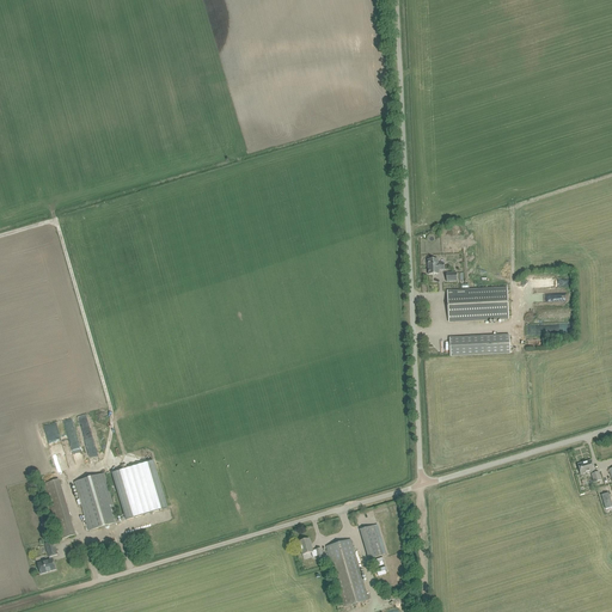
[(430,259),(428,259),(428,275),(439,274),(439,270),(445,269),(444,263),(438,264),(438,259),(435,259),(435,258),(430,259)]
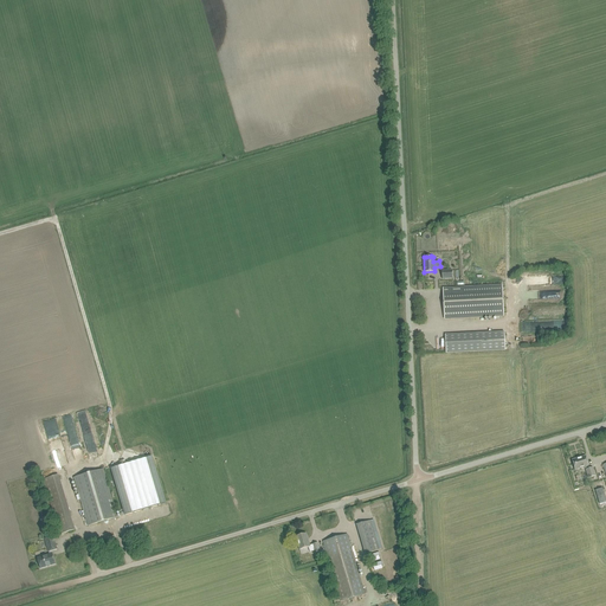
[(502,285),(449,288),(443,289),(444,320),(504,316),(502,285)]
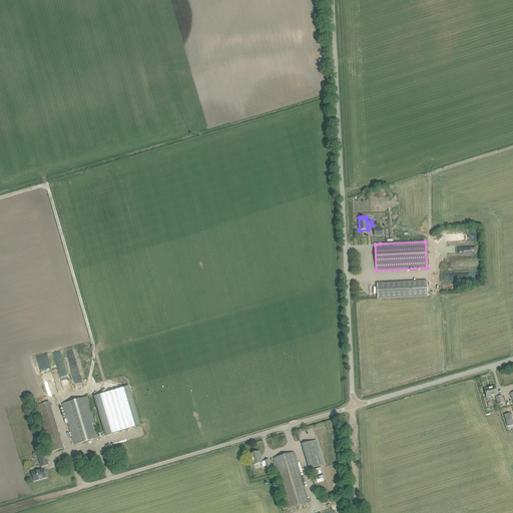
[(378,299),(428,296),(427,282),(377,284),(378,299)]
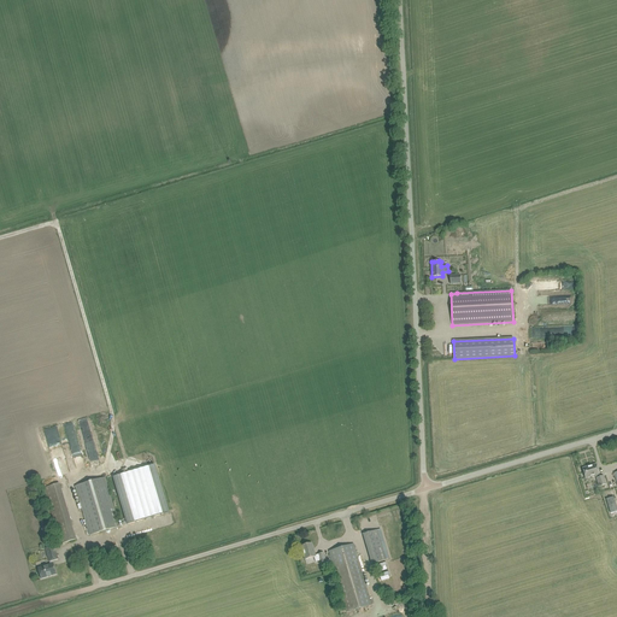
[(154,464),(112,477),(127,524),(169,512),(154,464)]
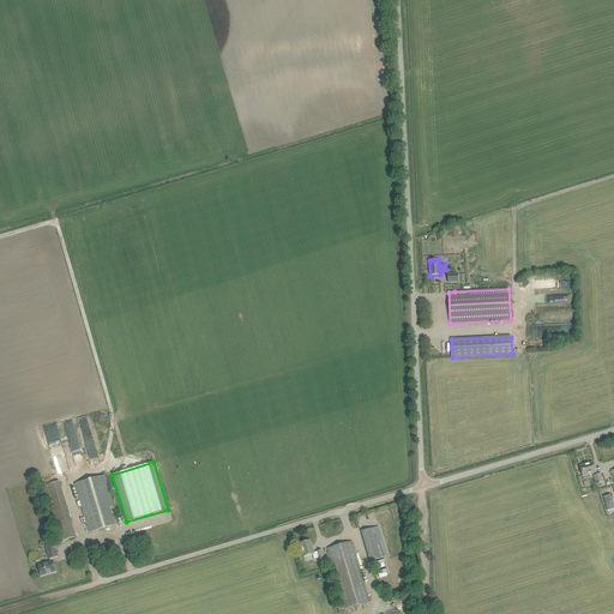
[(603,482),(602,480),(601,474),(596,475),(595,473),(596,473),(594,464),(585,465),(585,464),(579,467),(583,476),(593,474),(596,485),(603,482)]
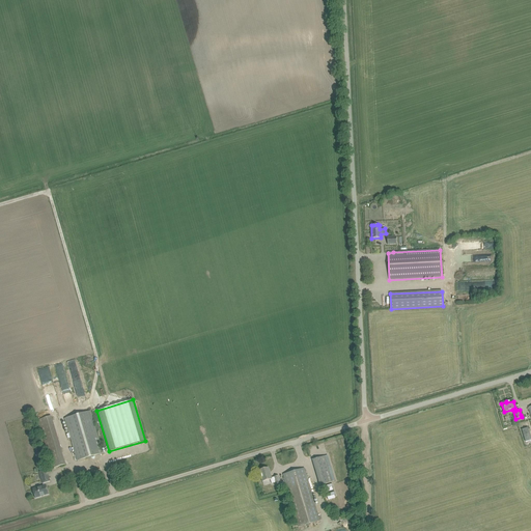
[(103,453),(102,448),(90,411),(64,418),(78,460),(103,453)]
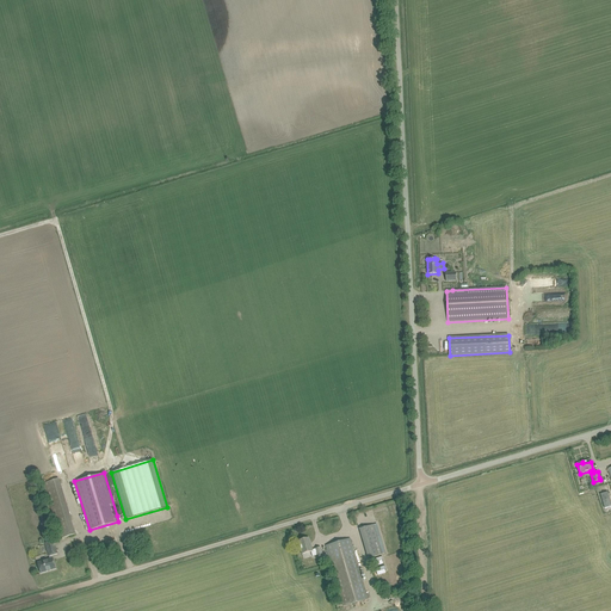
[(75,535),(74,529),(59,479),(43,483),(60,539),(75,535)]
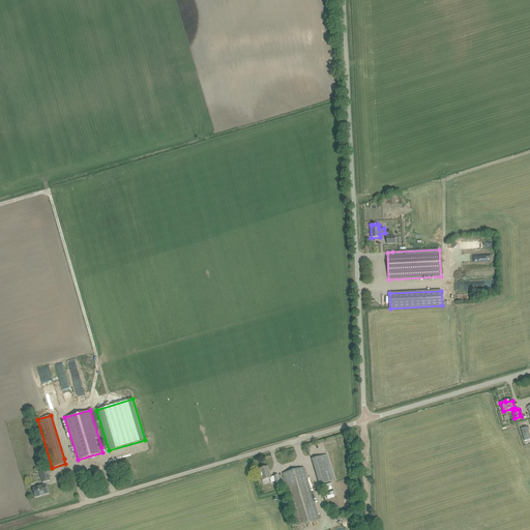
[(529,436),(527,427),(521,429),(525,441),(529,439),(529,436)]
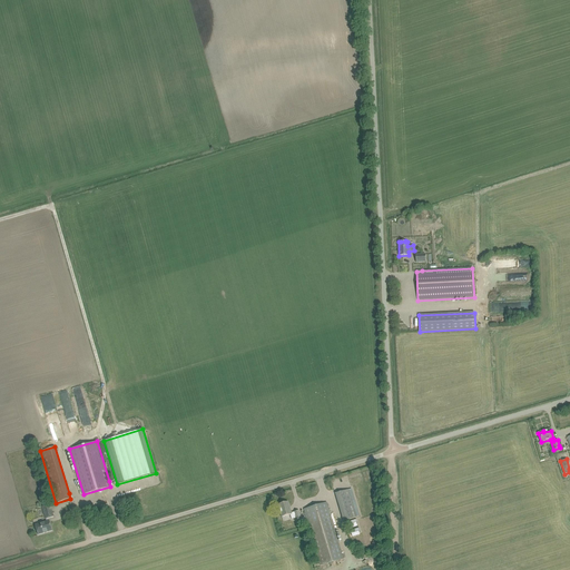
[(351,489),(349,490),(335,493),(344,521),(360,517),(351,489)]
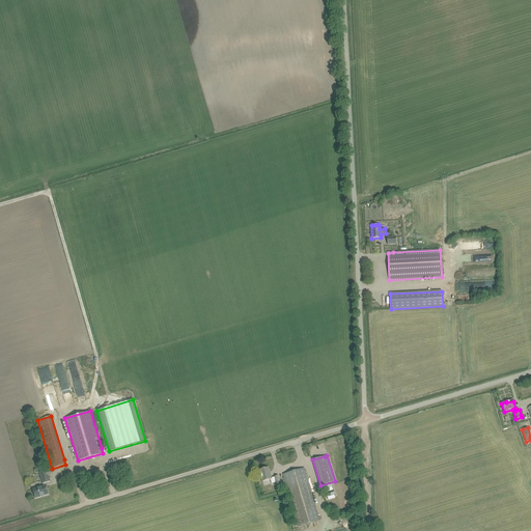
[(259,470),(260,475),(262,482),(271,479),(272,483),(276,482),(277,484),(281,483),(278,476),(274,477),(275,478),(272,479),(269,468),(259,470)]
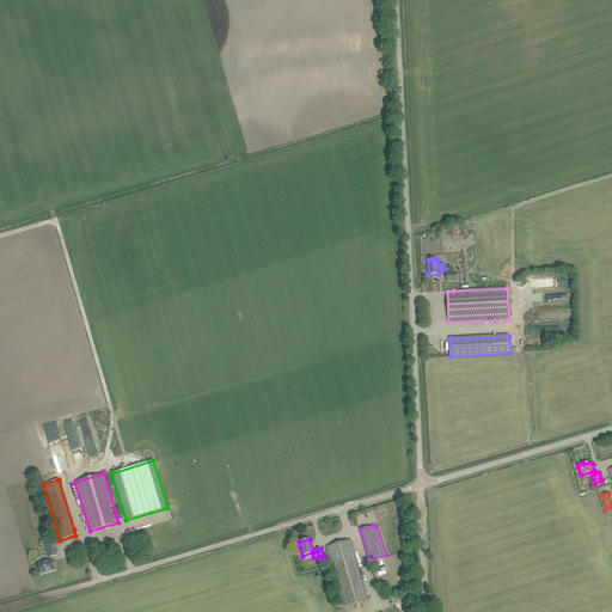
[(329,555),(344,607),(368,600),(350,539),(326,546),(328,550),(324,551),(326,556),(329,555)]
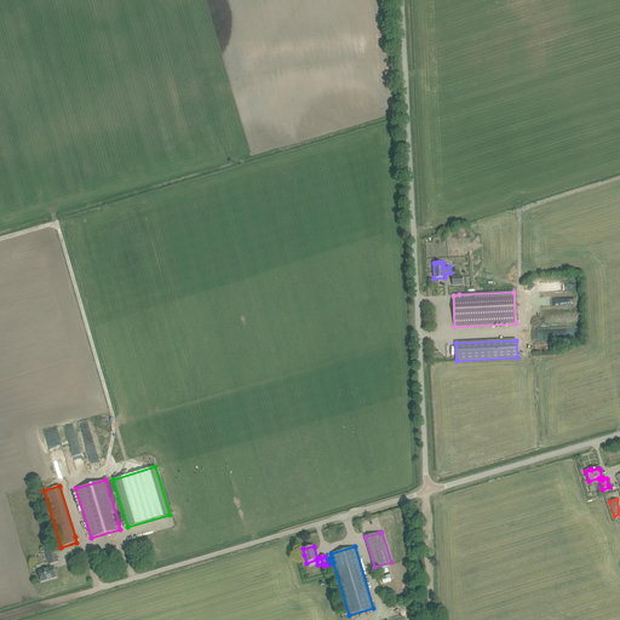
[(51,568),(38,572),(41,583),(57,578),(53,567),(52,564),(58,562),(55,549),(46,551),(50,564),(51,568)]
